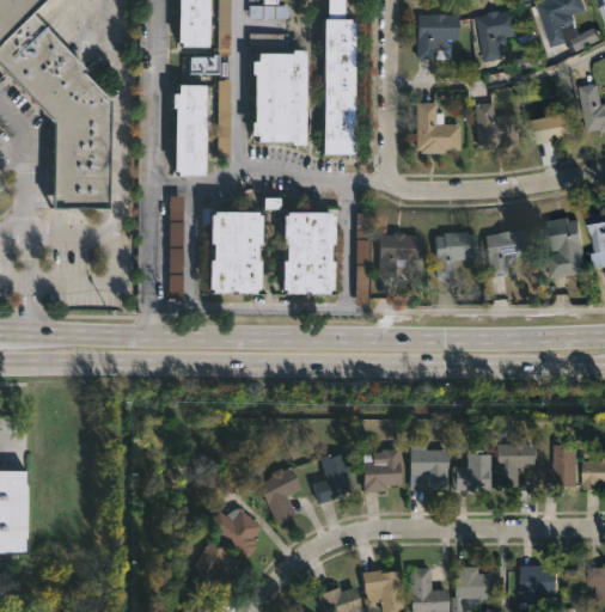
[(0,0),(47,0),(35,12),(0,46),(0,0)]
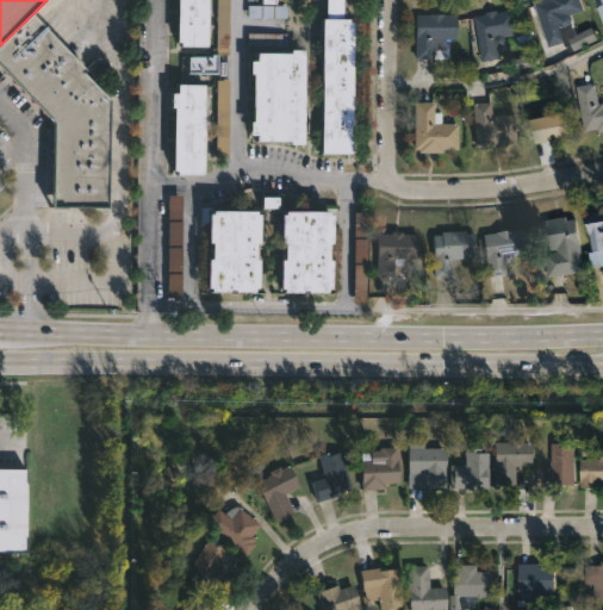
[(212,0),(212,48),(184,48),(184,43),(179,43),(179,0),(212,0)]
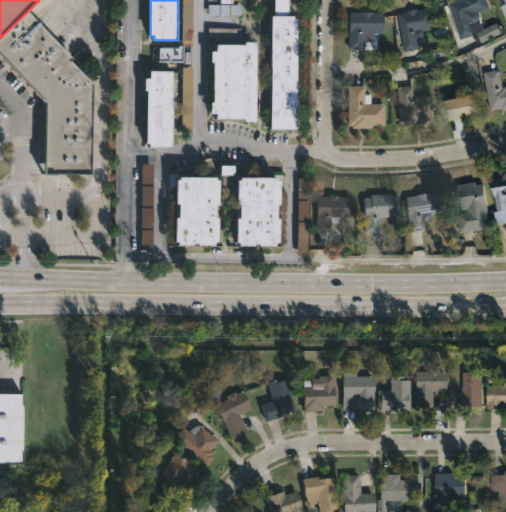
[(195,0),(196,66),(184,66),(184,0),(195,0)]
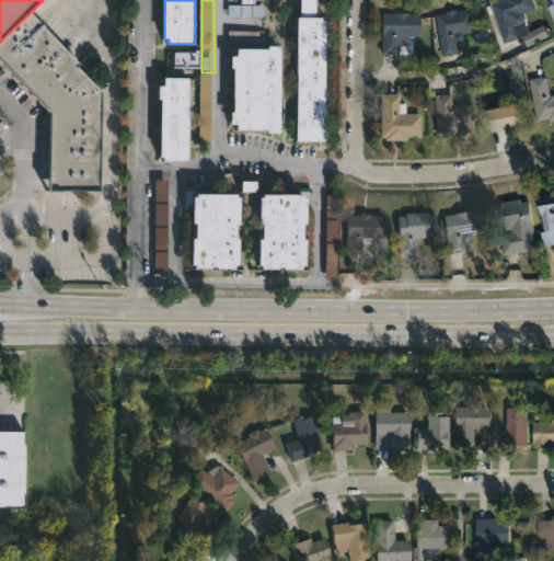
[(303,14),(301,14),(301,0),(320,0),(320,13),(303,14)]
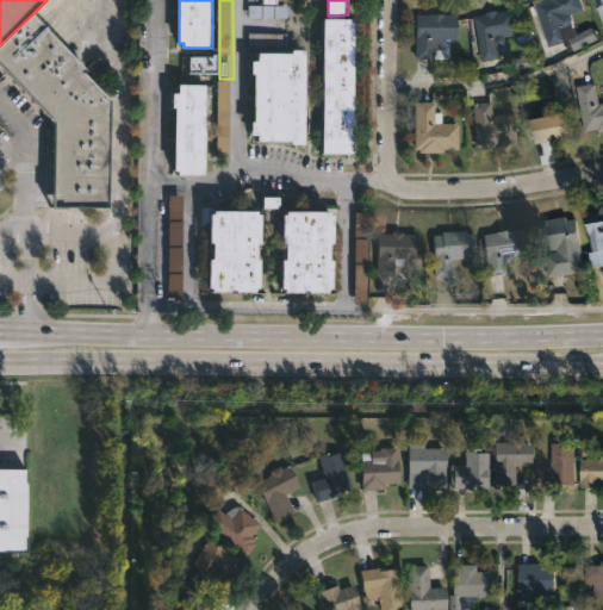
[(574,42),(547,49),(535,10),(544,7),(542,4),(553,0),(589,0),(592,11),(578,16),(582,24),(571,27),(574,42)]
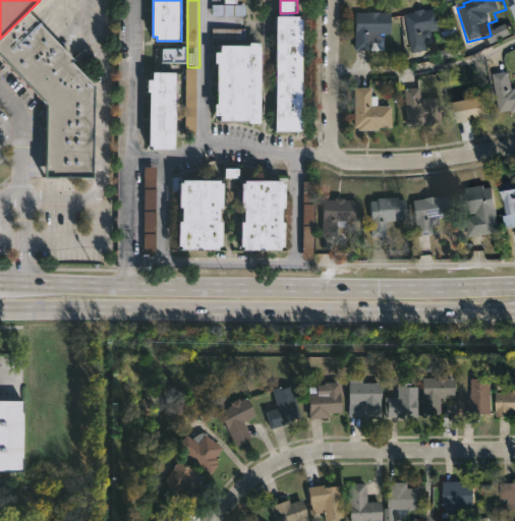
[(248,15),(214,14),(215,3),(248,4),(248,15)]
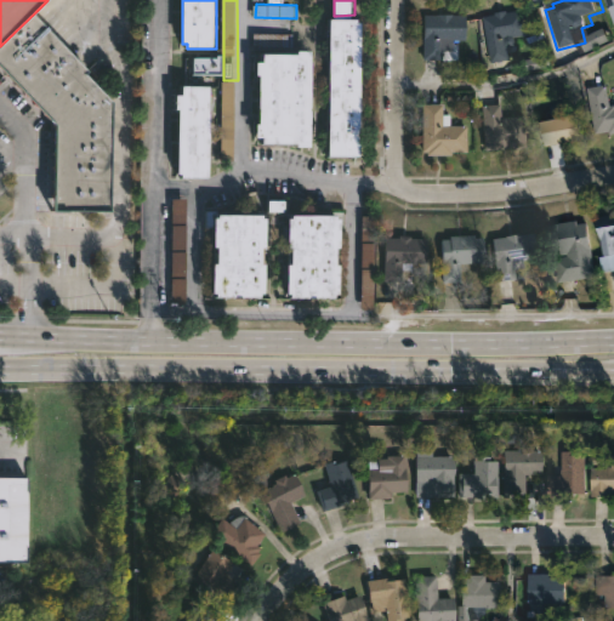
[(532,10),(536,35),(512,39),(516,60),(496,63),(489,17),(501,16),(500,13),(513,11),(513,13),(532,10)]
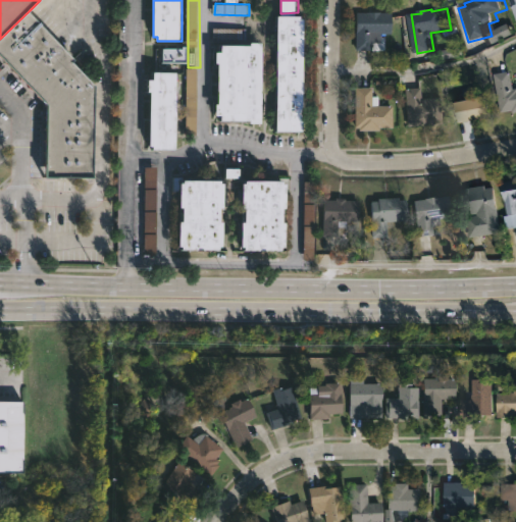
[(0,39),(30,10),(75,59),(73,61),(97,85),(96,177),(48,177),(49,104),(0,51),(0,39)]
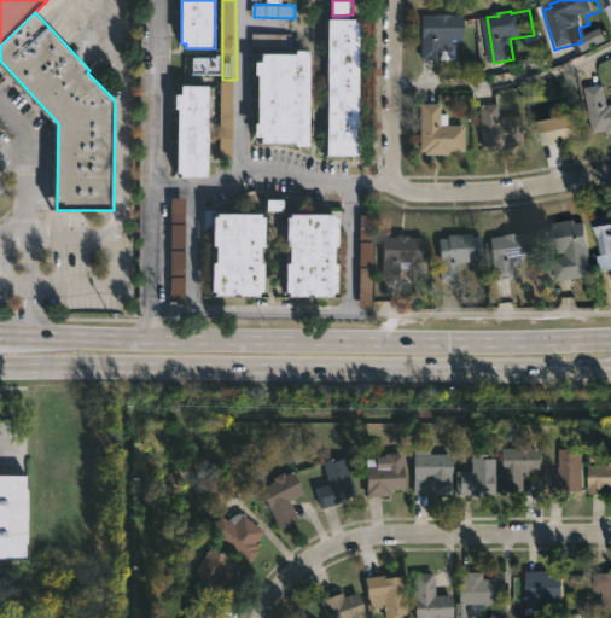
[(453,15),(465,15),(465,40),(443,40),(442,59),(425,59),(425,15),(453,15)]
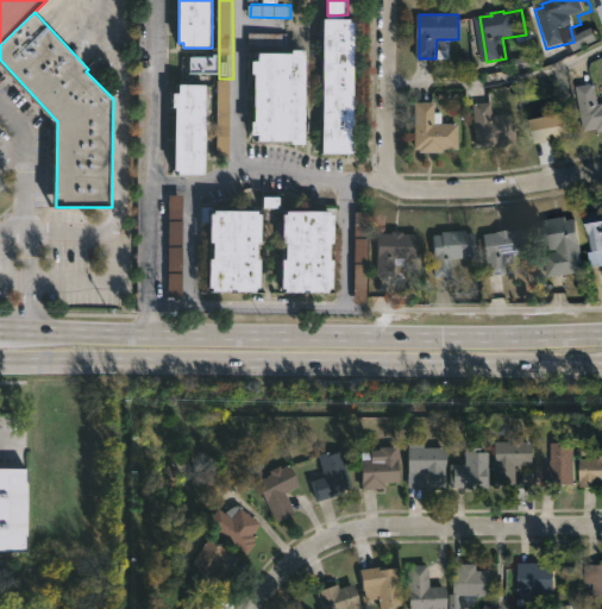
[(357,22),(355,151),(320,151),(324,18),(353,19),(353,22),(357,22)]
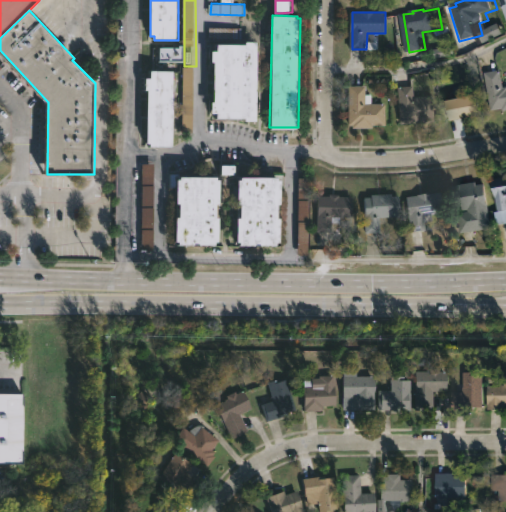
[(486,42),(505,34),(505,32),(502,24),(482,32),(486,42)]
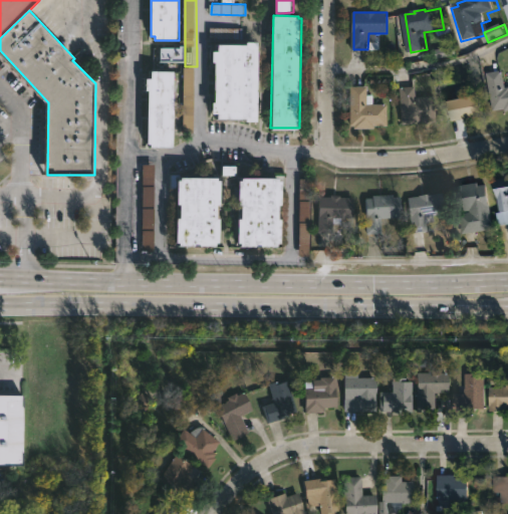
[(215,40),(210,40),(210,25),(246,26),(246,40),(215,40)]
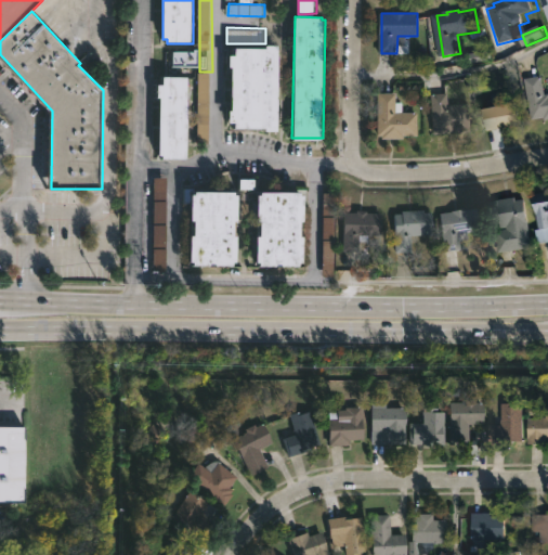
[(279,46),(277,133),(268,133),(268,128),(235,128),(235,126),(227,126),(227,112),(233,112),(234,68),(230,68),(231,55),(235,56),(236,47),(268,48),(268,46),(279,46)]
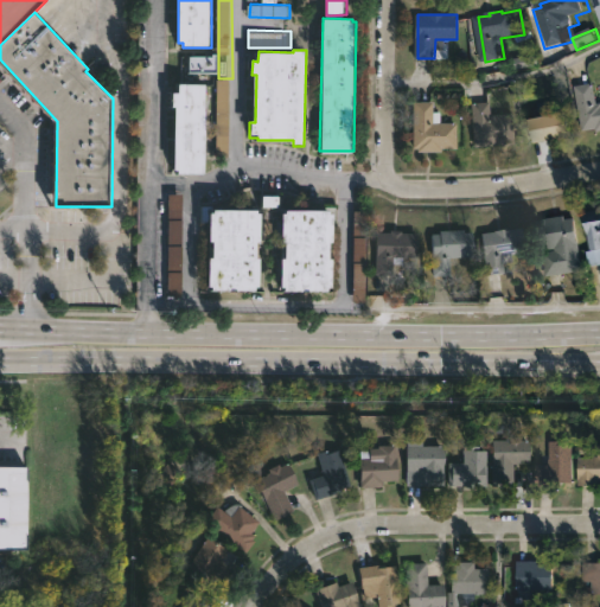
[(218,72),(191,72),(190,57),(214,56),(214,53),(218,53),(218,72)]
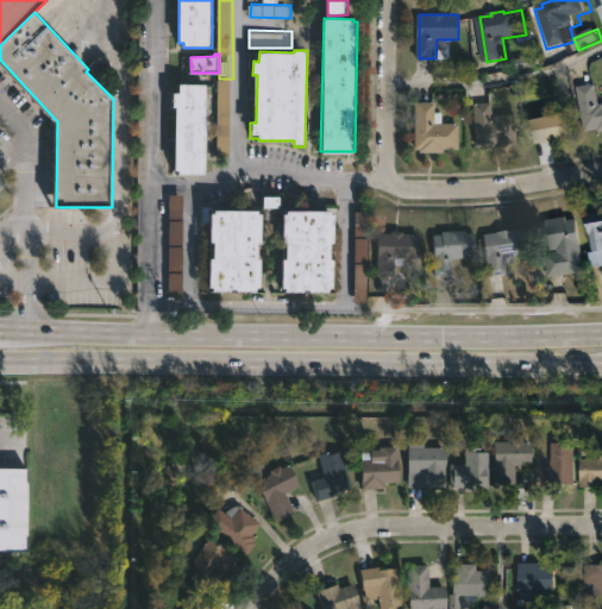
[(232,152),(217,151),(218,80),(233,80),(232,152)]
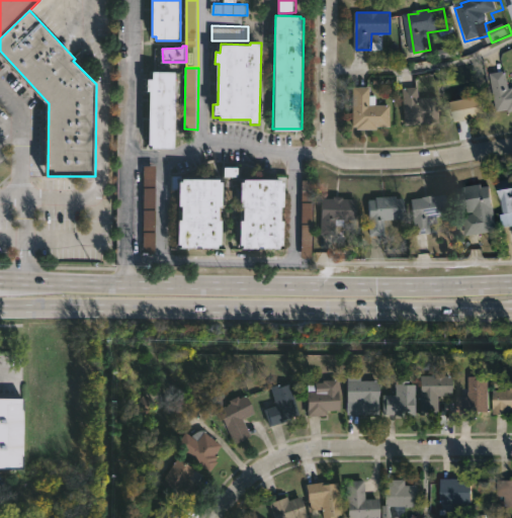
[(176,71),(175,150),(153,150),(153,147),(150,147),(151,92),(145,92),(146,78),(152,78),(152,71),(176,71)]
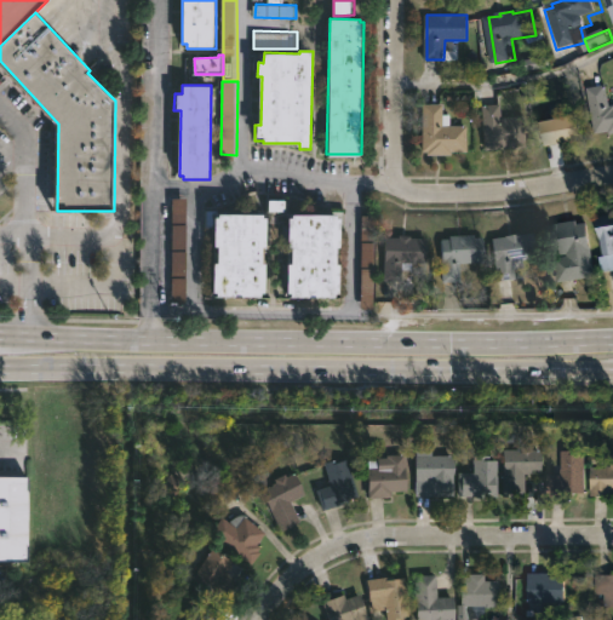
[(612,131),(602,133),(594,87),(612,85),(612,131)]
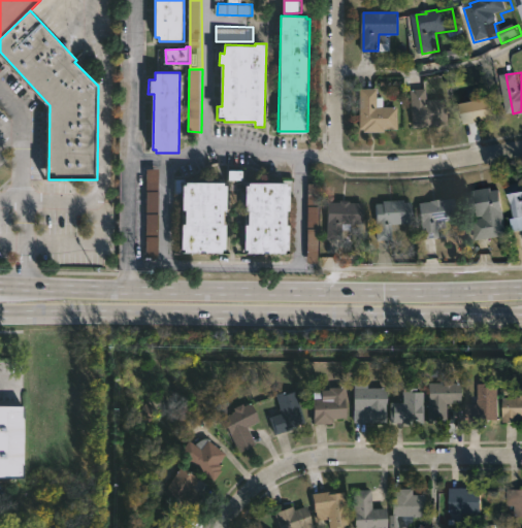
[(383,89),(383,97),(389,97),(389,106),(403,106),(403,129),(390,129),(390,132),(369,132),(368,129),(365,129),(365,89),(383,89)]
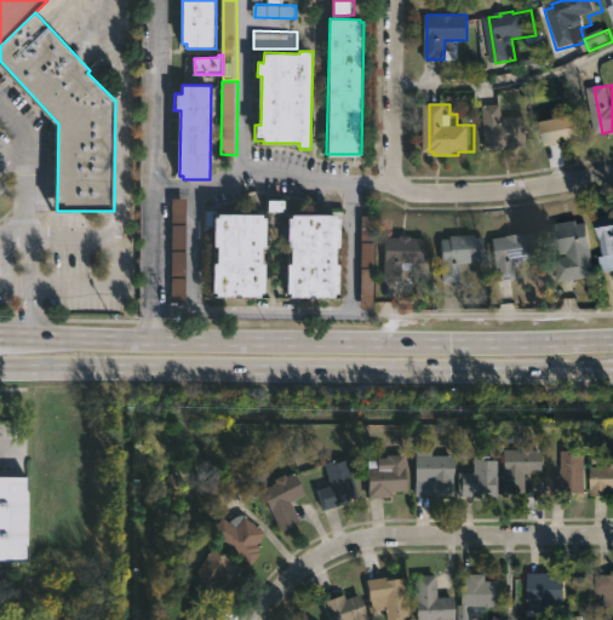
[(504,108),(505,116),(530,115),(532,148),(490,150),(486,105),(504,104),(504,108)]
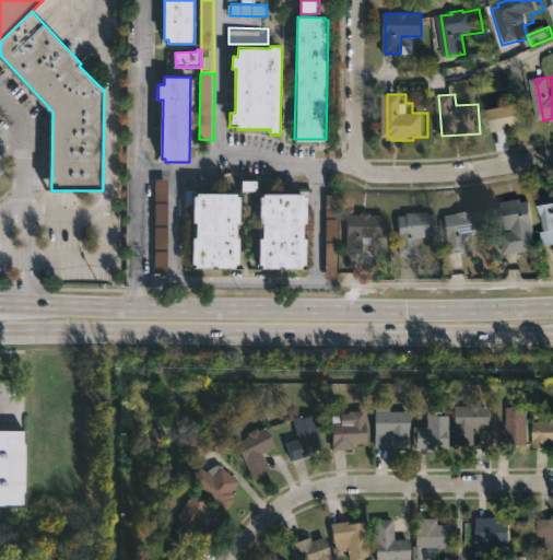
[(509,129),(497,132),(494,112),(531,104),(536,125),(509,129)]
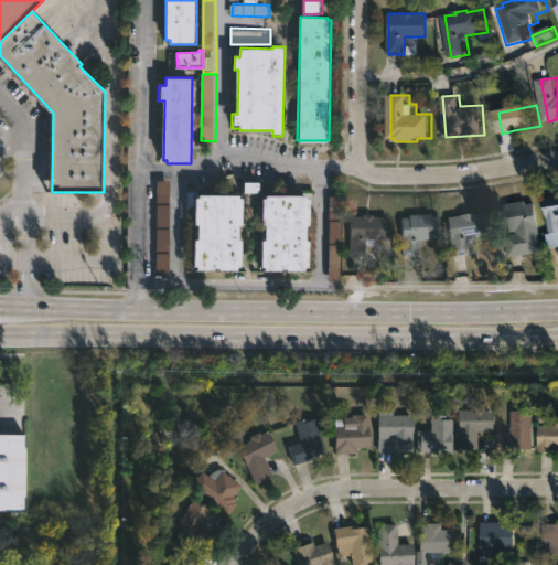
[(174,181),(161,181),(161,276),(174,277),(174,181)]
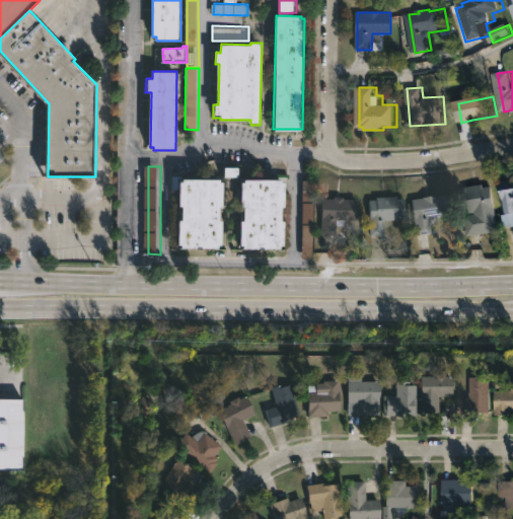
[(287,174),(286,206),(283,206),(282,220),(286,221),(285,245),(282,245),(282,250),(242,249),(242,246),(239,246),(240,220),(243,220),(244,209),(242,209),(243,179),(243,177),(279,178),(279,174),(287,174)]
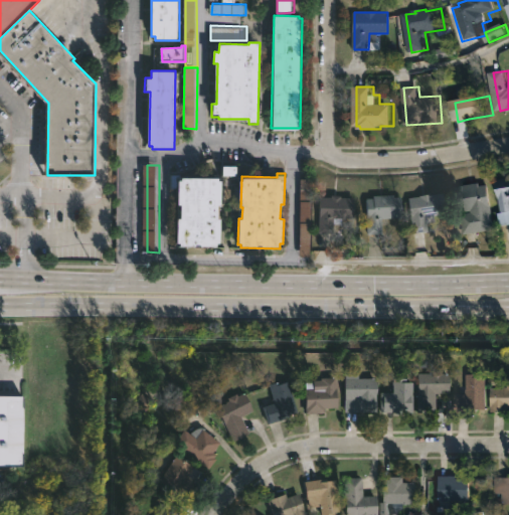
[(219,177),(219,179),(223,179),(222,204),(220,204),(219,217),(222,217),(221,243),(218,242),(218,247),(178,246),(178,242),(177,242),(177,217),(180,217),(181,204),(178,204),(179,177),(181,177),(181,176),(219,177)]
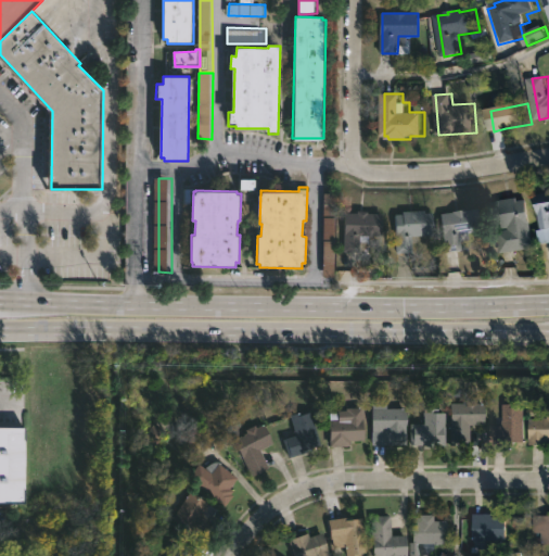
[(523,196),(524,199),(533,198),(540,247),(507,252),(503,229),(496,230),(492,204),(502,202),(502,199),(523,196)]
